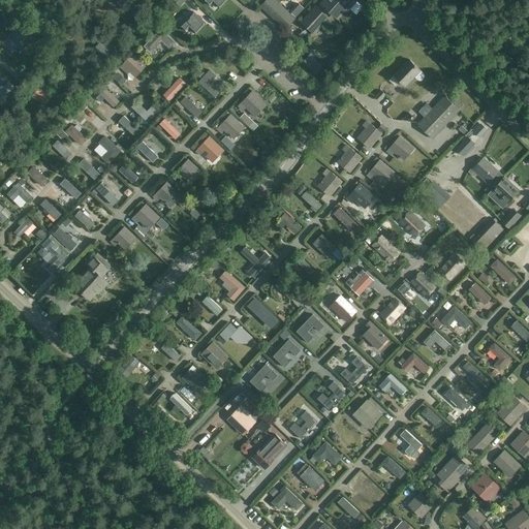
[(115,0),(125,9),(134,0),(115,0)]
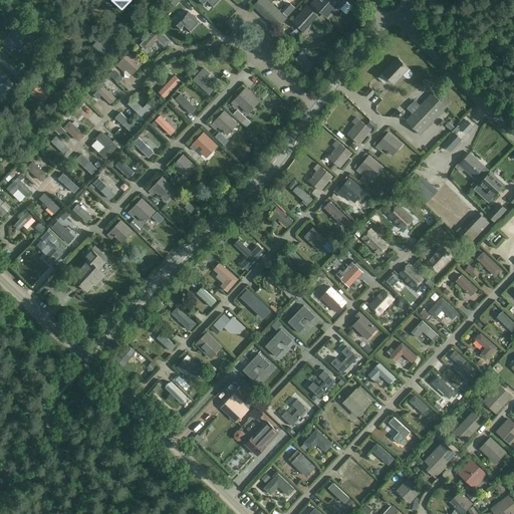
[(240,0),(237,0),(234,3),(239,9),(245,4),(240,0)]
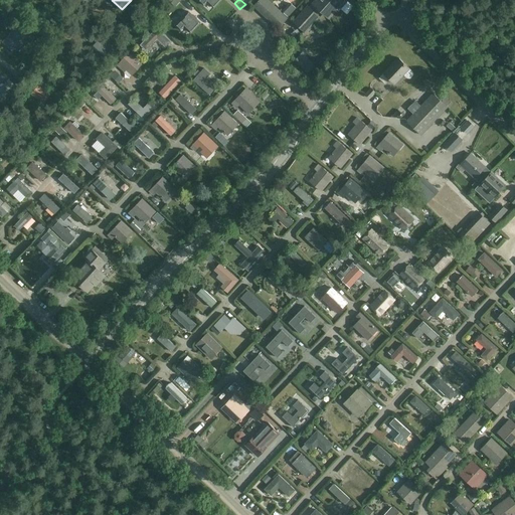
[(268,0),(260,0),(254,6),(278,28),(288,18),(268,0)]
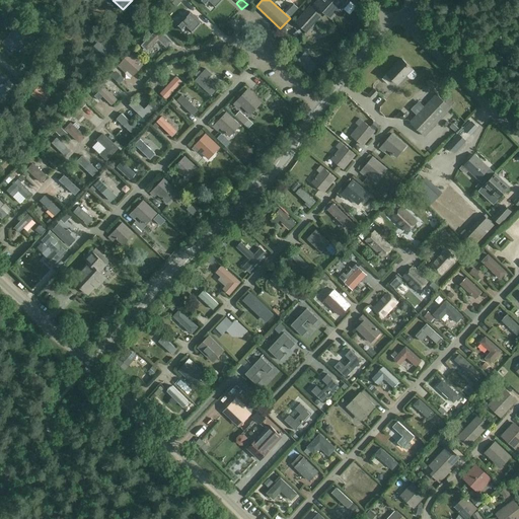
[(311,8),(316,13),(320,8),(331,18),(341,7),(343,9),(350,0),(349,0),(319,0),(316,4),(315,3),(311,8)]
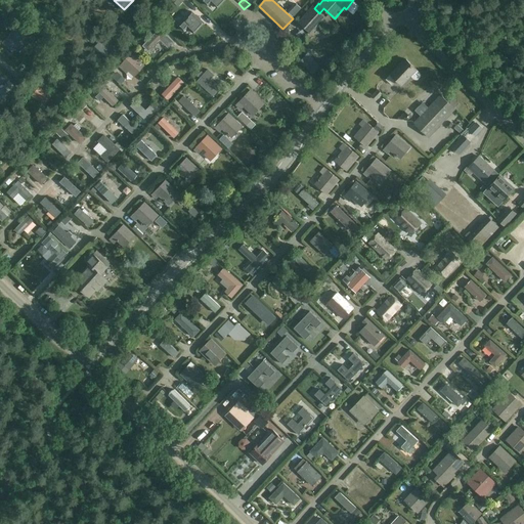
[(319,13),(314,8),(313,7),(300,22),(310,32),(323,16),(319,13)]
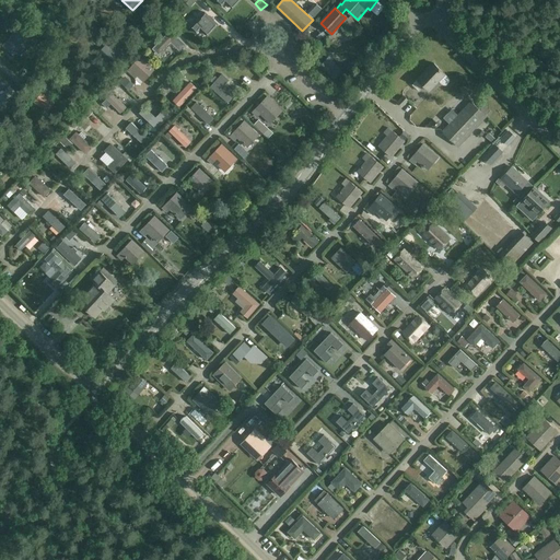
[(206,12),(191,27),(197,33),(200,28),(208,36),(219,24),(214,21),(216,20),(212,16),(211,18),(206,12)]
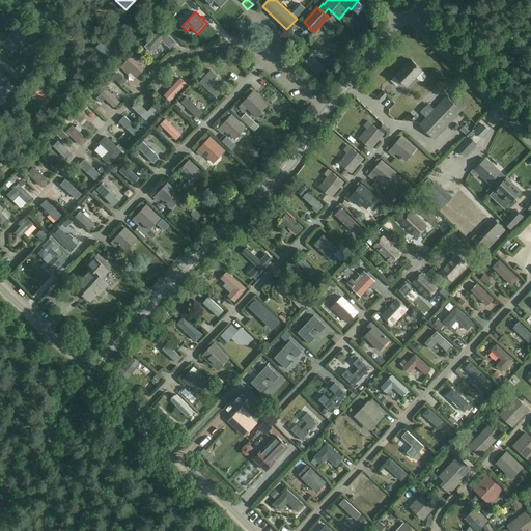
[(22,31),(17,27),(15,26),(1,44),(11,53),(27,35),(22,31)]
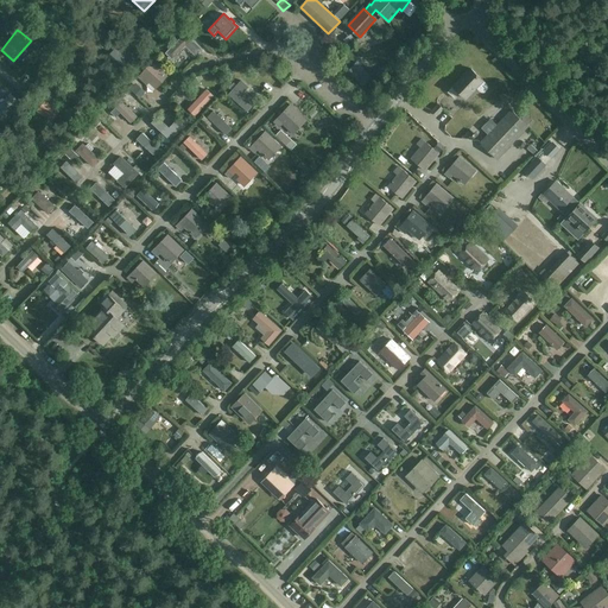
[(188,33),(169,54),(175,59),(188,46),(197,56),(203,49),(188,33)]
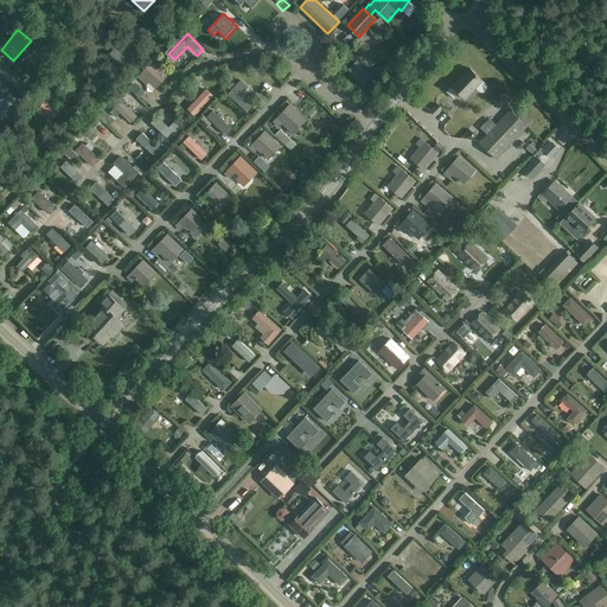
[(337,51),(344,42),(339,38),(332,48),(337,51)]
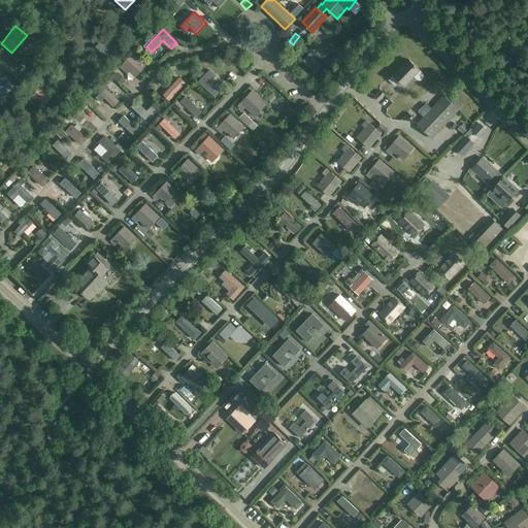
[(92,51),(103,61),(110,54),(113,57),(118,52),(100,34),(95,39),(99,43),(92,51)]
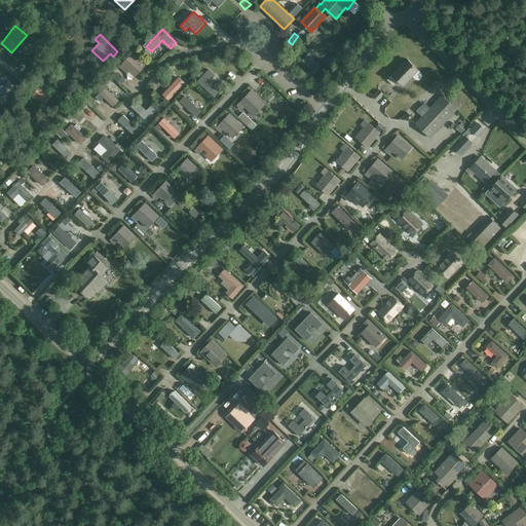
[(322,67),(308,53),(301,62),(314,75),(322,67)]
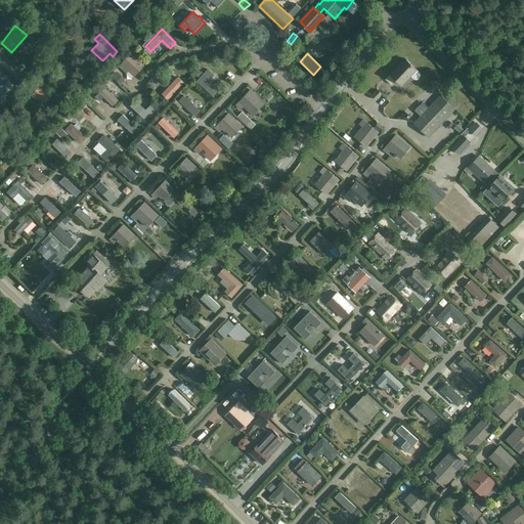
[(405,59),(391,75),(402,86),(417,71),(405,59)]
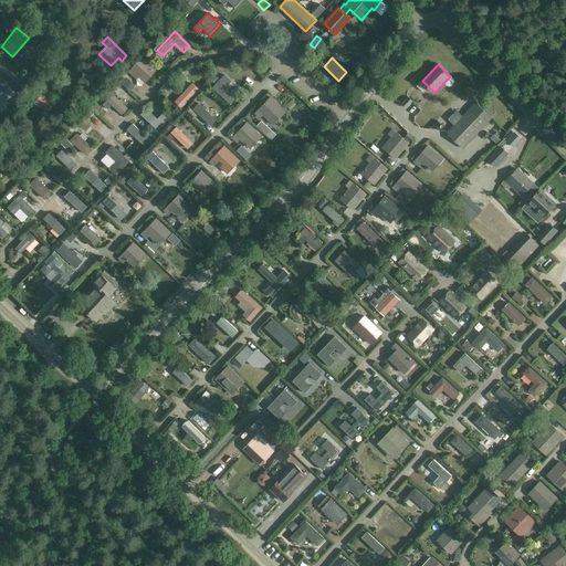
[(137,70),(132,75),(147,88),(153,83),(144,75),(146,74),(142,71),(140,72),(137,70)]
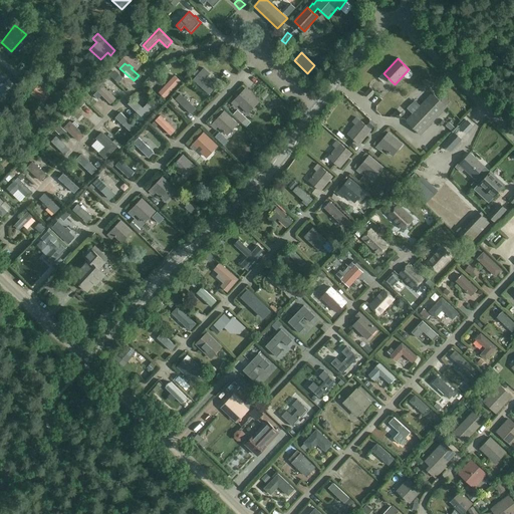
[(197,77),(194,80),(209,93),(214,88),(204,80),(210,73),(205,68),(201,72),(198,70),(194,75),(197,77)]
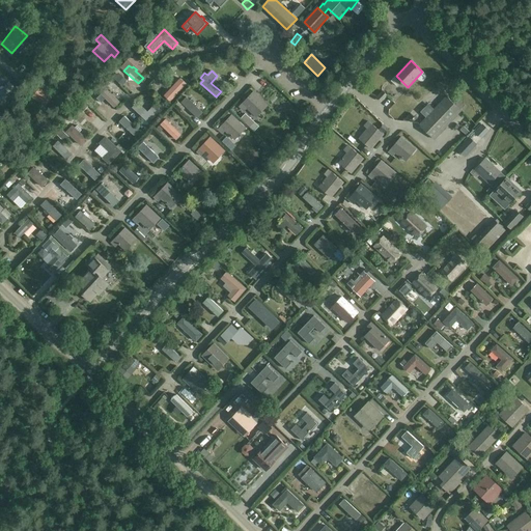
[(127,81),(118,74),(114,78),(121,85),(127,81)]
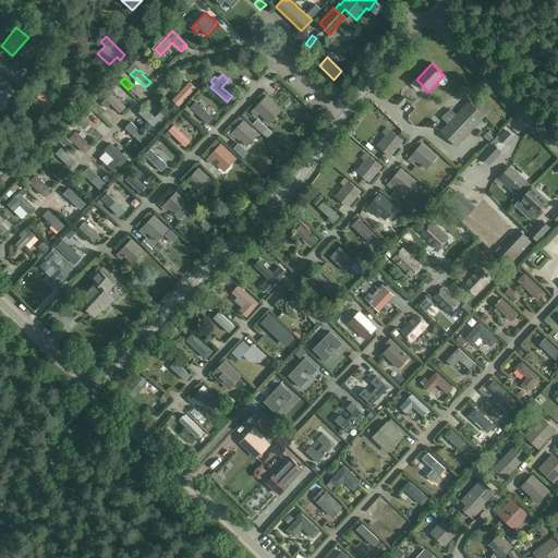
[(5,79),(0,84),(0,94),(10,83),(5,79)]
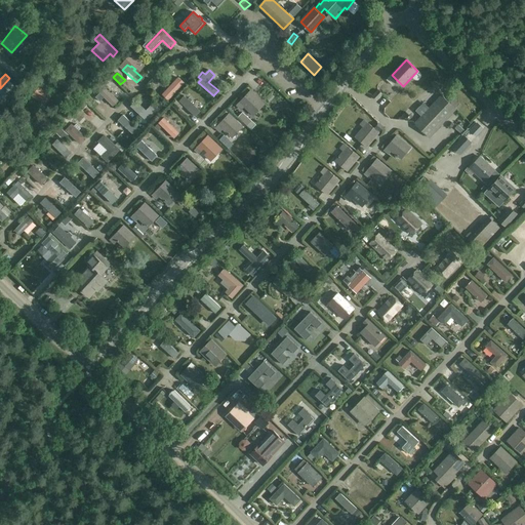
[(418,78),(412,83),(418,90),(425,84),(418,78)]
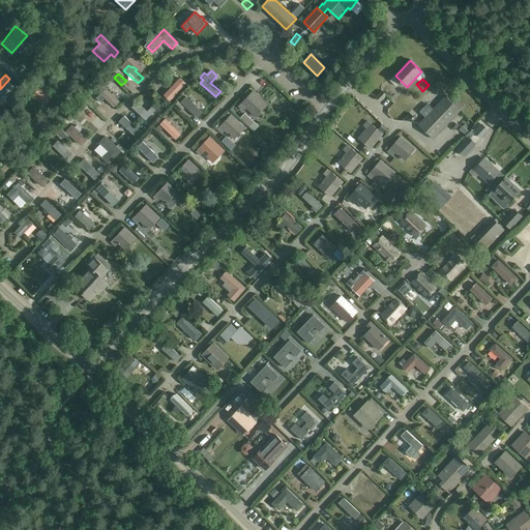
[(444,81),(435,83),(438,91),(446,89),(444,81)]
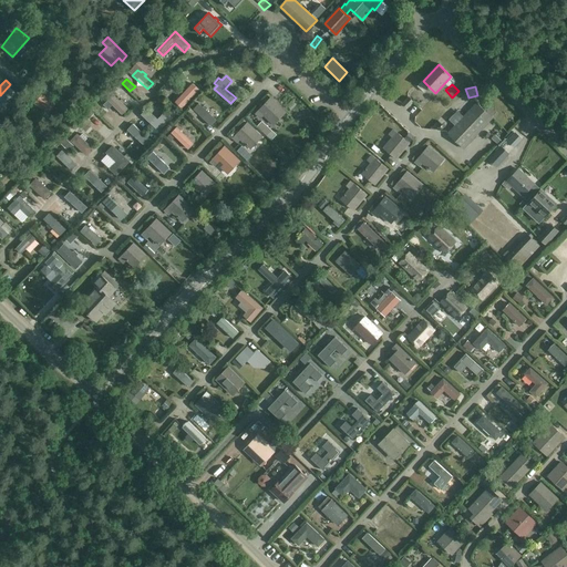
[(107,88),(104,92),(109,96),(113,92),(107,88)]
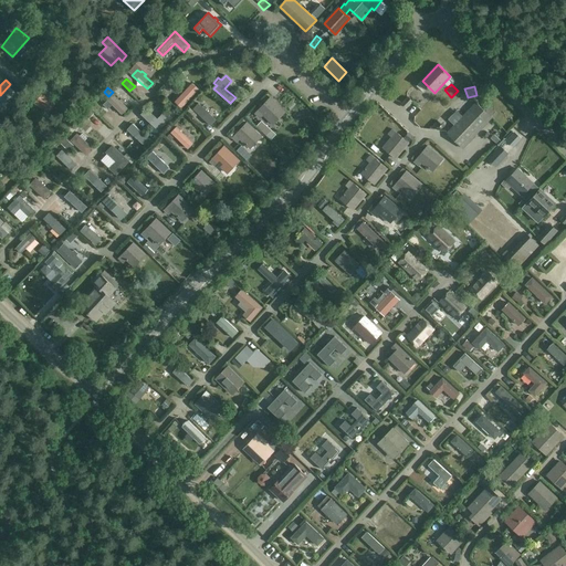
[(44,90),(34,103),(49,113),(56,103),(50,97),(52,95),(44,90)]
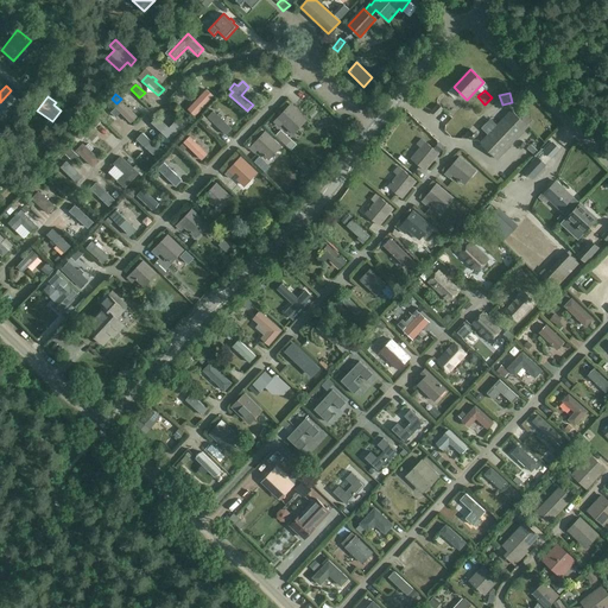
[(449,103),(457,109),(463,103),(455,97),(449,103)]
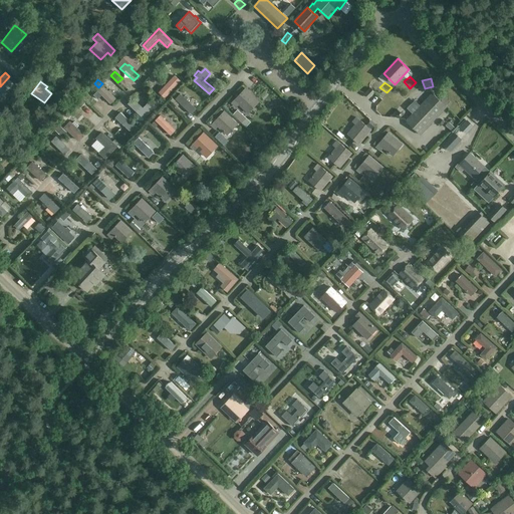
[(97,91),(94,95),(98,99),(102,95),(111,103),(115,98),(112,94),(113,93),(110,90),(108,92),(102,86),(97,91)]
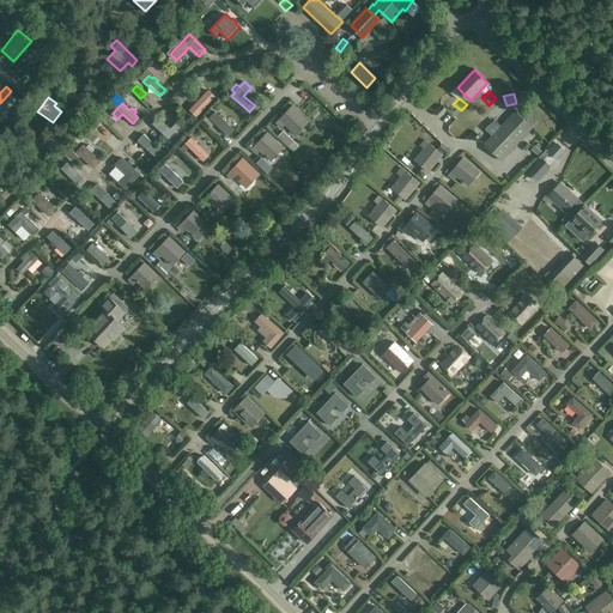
[(442,104),(435,113),(439,117),(447,110),(442,104)]
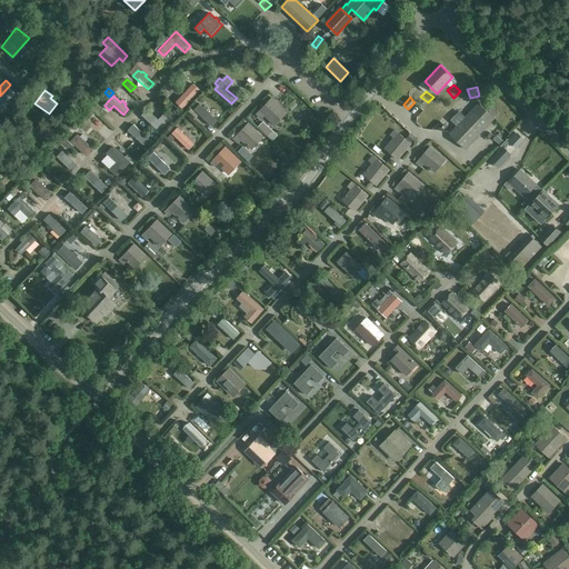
[(272,99),(257,113),(262,119),(266,116),(275,125),(287,112),(272,99)]
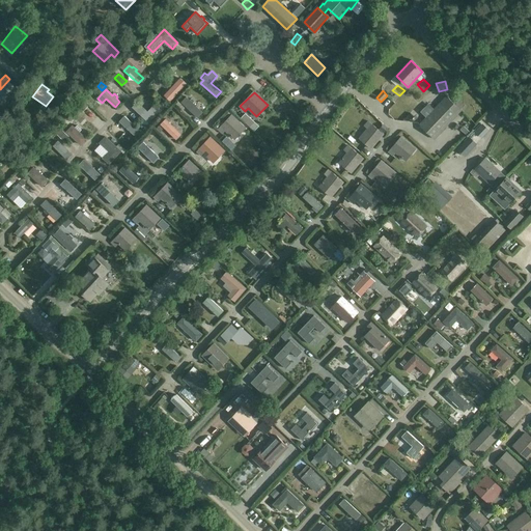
[(446,96),(419,124),(435,140),(462,111),(446,96)]
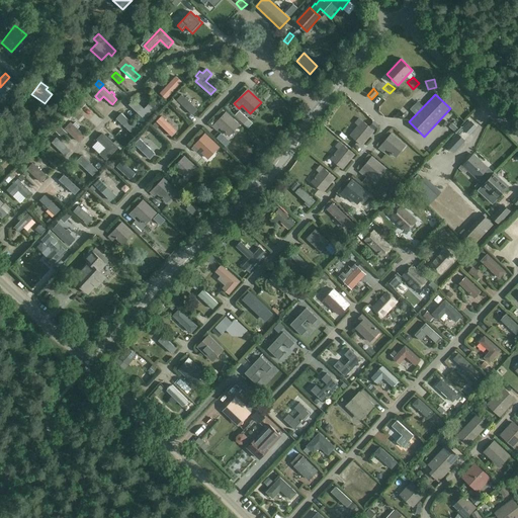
[(81,109),(86,104),(81,99),(76,104),(81,109)]
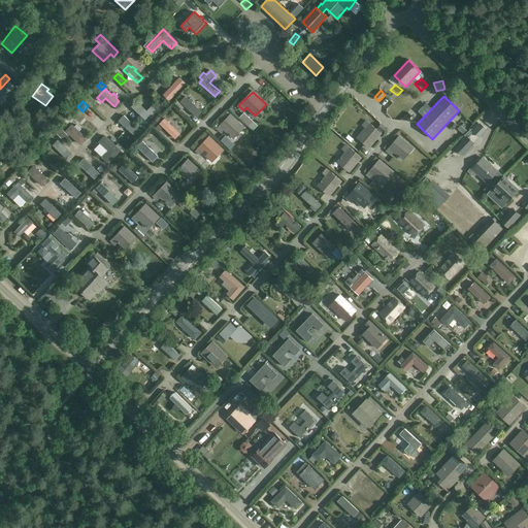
[(185,108),(177,101),(174,104),(182,111),(185,108)]
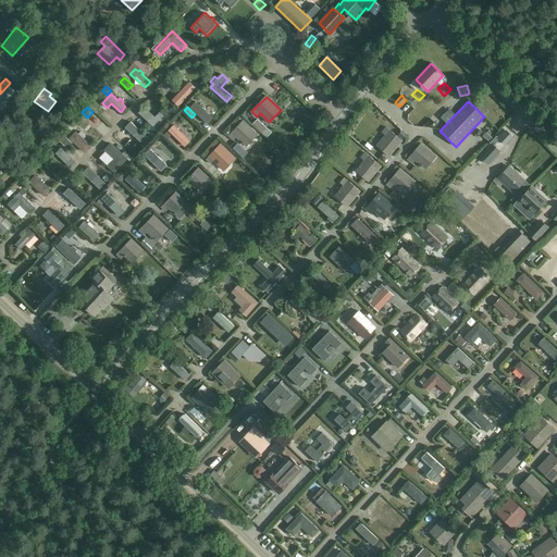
[(145,108),(139,113),(151,124),(148,127),(152,132),(168,115),(162,110),(156,118),(145,108)]
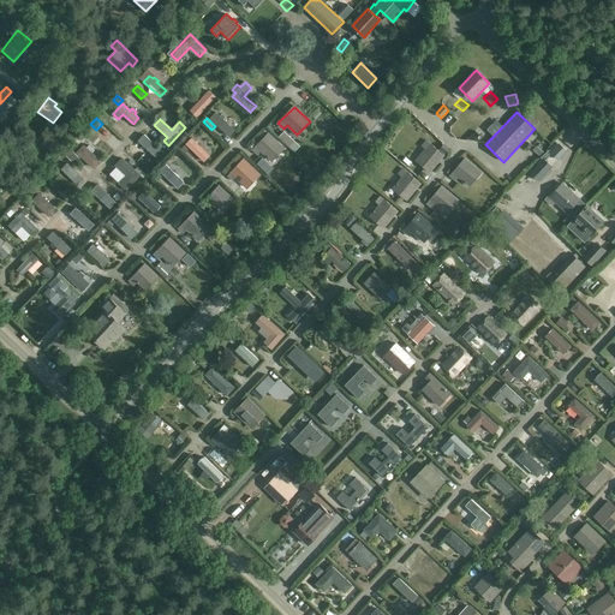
[(284,131),(279,137),(290,148),(294,142),(284,131)]
